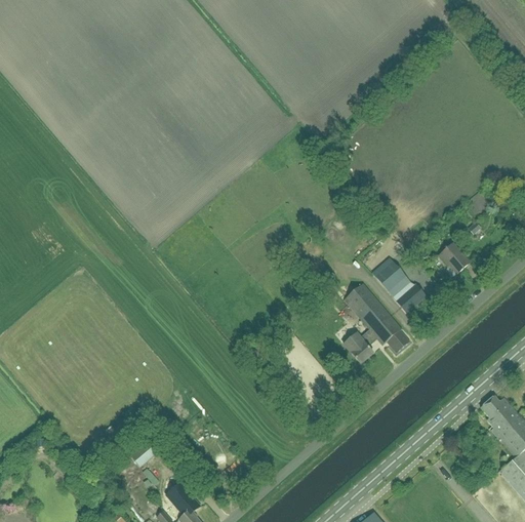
[(452,275),(456,272),(456,273),(469,262),(452,243),(440,254),(449,266),(446,268),(446,270),(450,275),(452,275)]
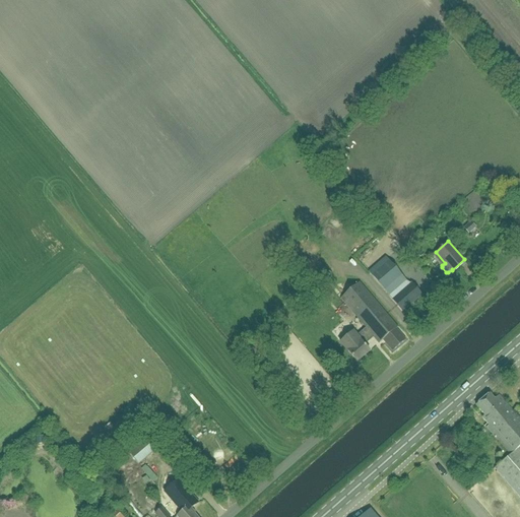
[(368,269),(388,293),(405,278),(385,254),(368,269)]
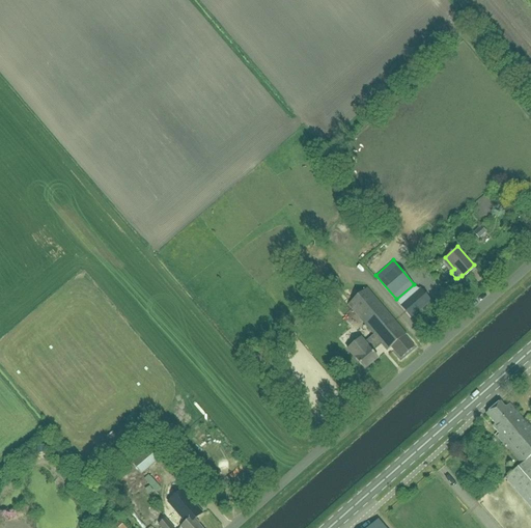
[(364,340),(360,336),(347,346),(364,367),(378,356),(370,348),(380,340),(387,348),(392,344),(400,354),(413,343),(404,333),(407,332),(367,286),(347,302),(373,333),(364,340)]
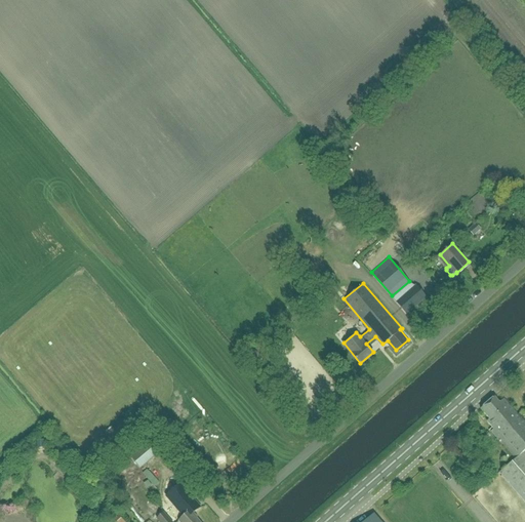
[(407,312),(425,296),(413,284),(396,299),(407,312)]
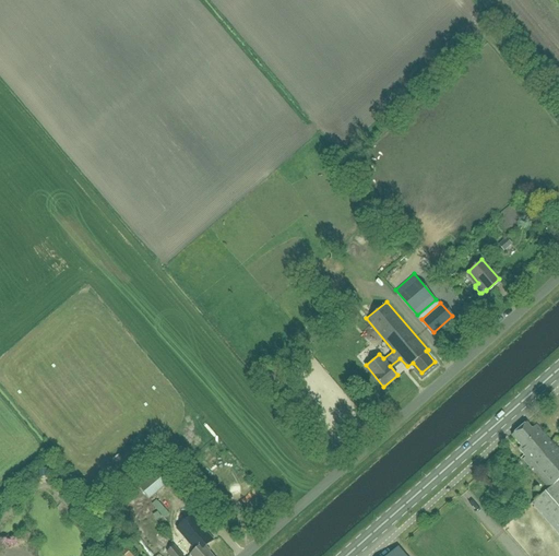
[(411,390),(416,380),(411,377),(405,387),(411,390)]
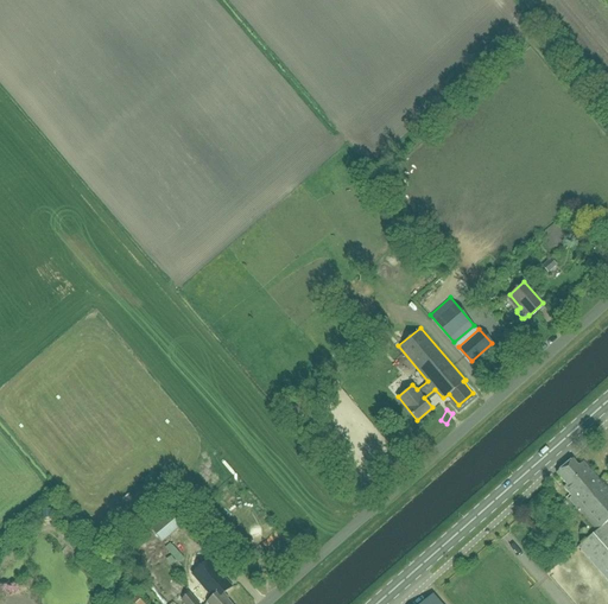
[(607,475),(606,472),(599,477),(583,458),(578,463),(574,457),(557,471),(568,483),(564,487),(571,495),(569,496),(596,528),(578,545),(607,578),(607,520),(607,517),(607,475)]
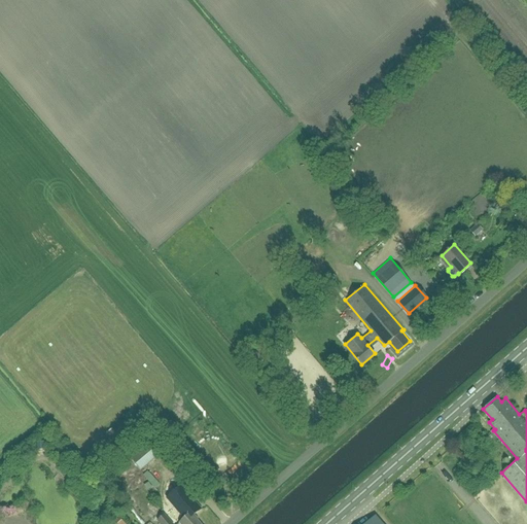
[(140,468),(160,452),(149,440),(130,457),(140,468)]
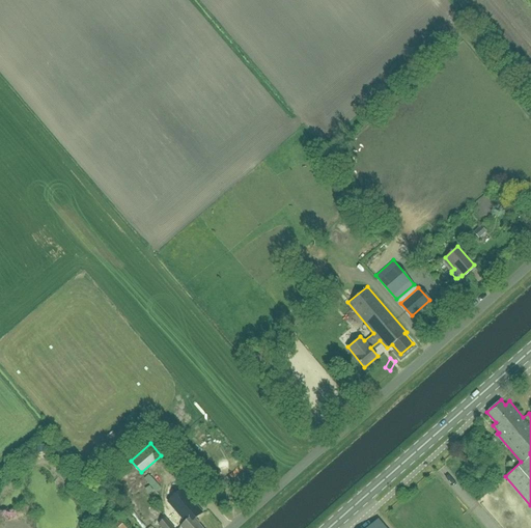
[(78,447),(84,454),(88,451),(82,444),(78,447)]
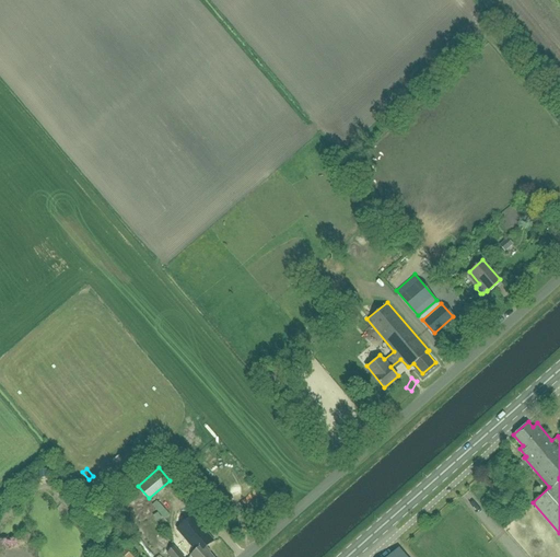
[(216,556),(209,549),(209,548),(206,545),(212,538),(190,514),(177,526),(196,548),(190,553),(193,556),(216,556)]
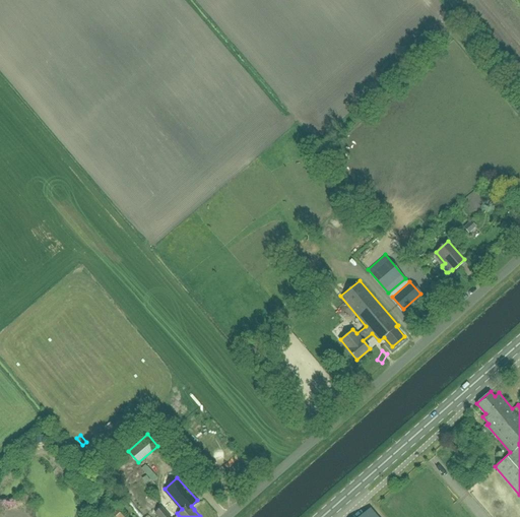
[(159,516),(170,516),(171,516),(161,506),(155,512),(159,516)]
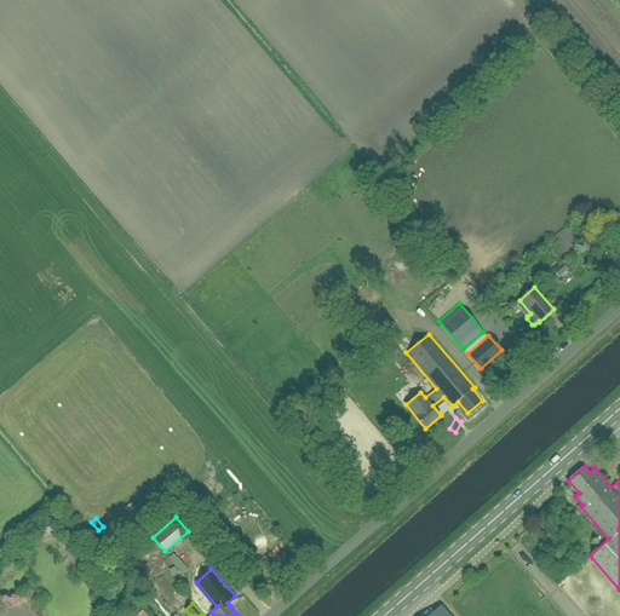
[(449,615),(441,605),(429,615),(449,615)]
